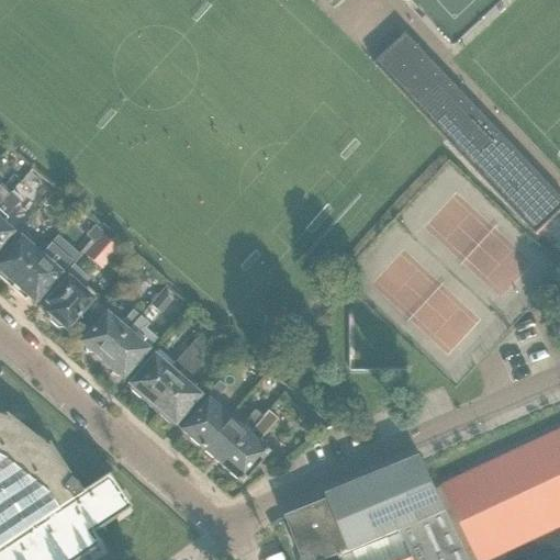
[(328,0),(337,9),(345,0),(328,0)]
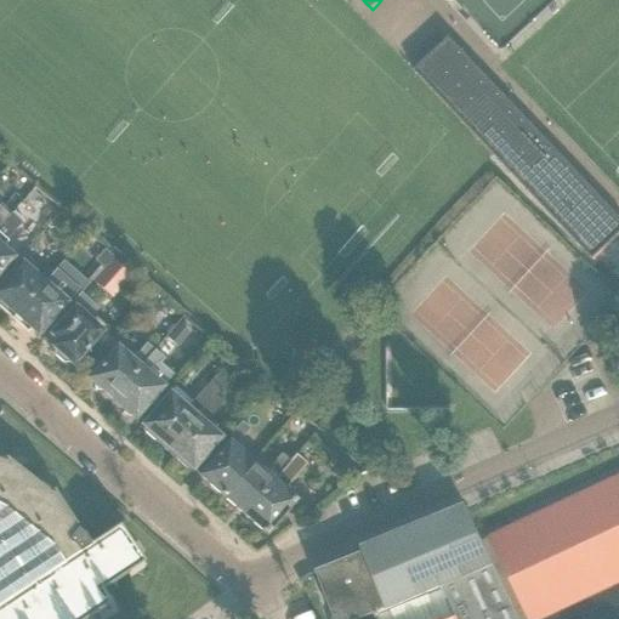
[(450,35),(415,69),(595,259),(618,234),(618,213),(596,189),(592,192),(586,185),(590,182),(535,125),(532,128),(526,121),(529,118),(473,60),(472,61),(470,62),(464,56),(467,52),(450,35)]
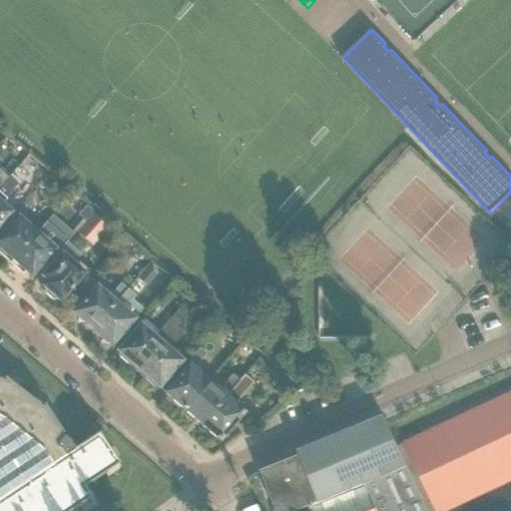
[(28,170),(38,159),(30,152),(20,164),(28,170)]
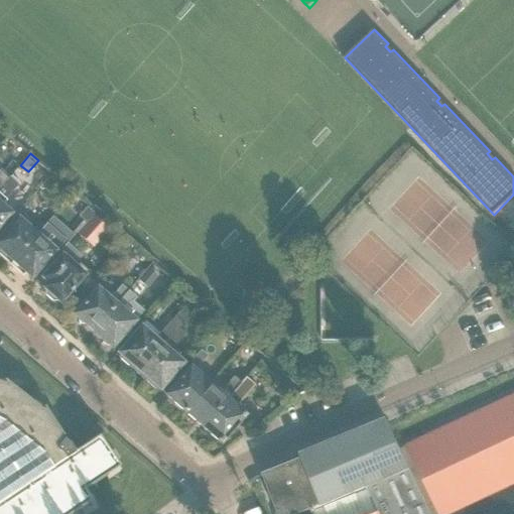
[(0,187),(10,176),(9,175),(0,169),(0,187)]
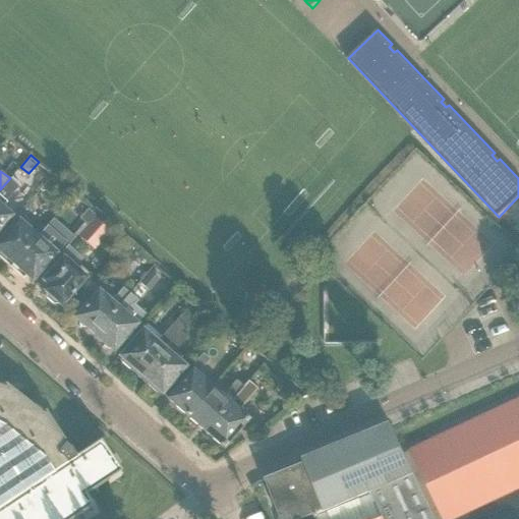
[(0,228),(12,215),(2,206),(7,200),(6,200),(20,185),(11,177),(10,178),(0,189),(0,228)]
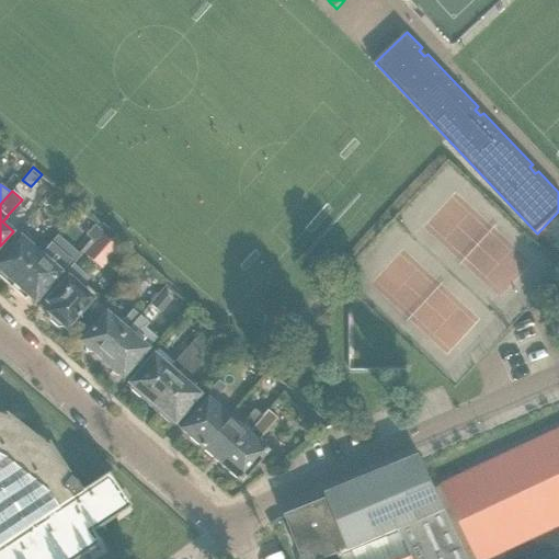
[(15,283),(42,254),(32,246),(35,240),(25,231),(0,259),(0,269),(2,271),(0,273),(0,274),(8,282),(14,281),(15,283)]
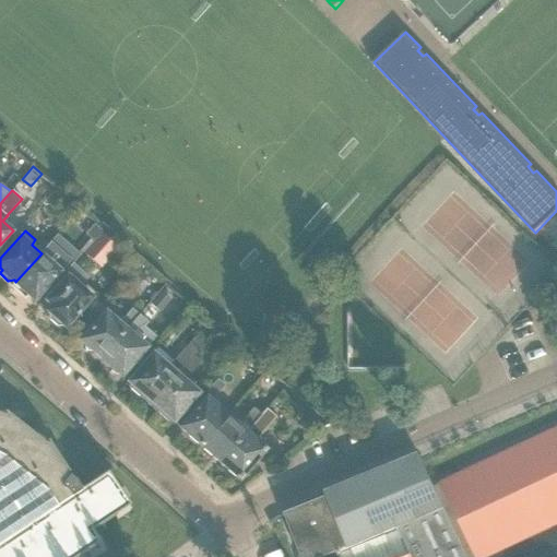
[(42,253),(15,282),(18,283),(18,289),(26,297),(30,294),(36,299),(72,259),(75,262),(84,252),(75,246),(69,255),(61,248),(50,261),(42,253)]
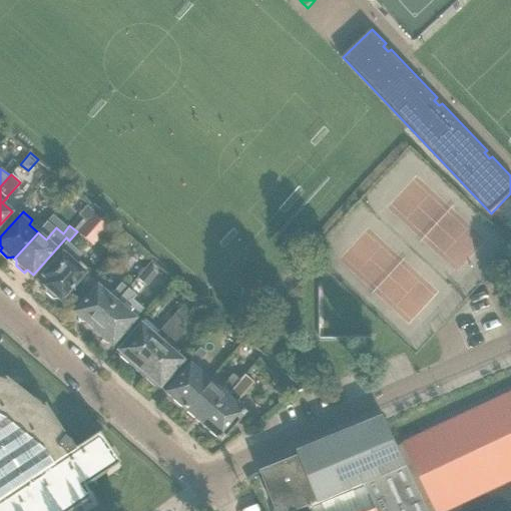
[(62,300),(86,273),(74,263),(82,252),(69,241),(60,250),(63,252),(44,275),(49,280),(45,285),(47,287),(47,293),(54,298),(59,298),(62,300)]
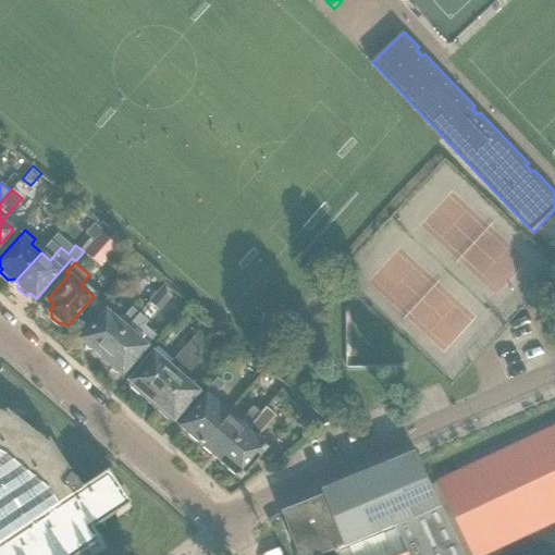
[(101,358),(140,312),(134,306),(125,316),(128,319),(124,324),(107,309),(82,338),(85,342),(86,345),(101,358)]
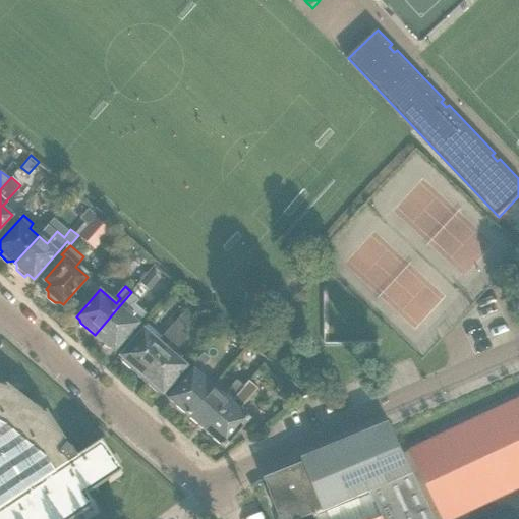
[(127,313),(126,312),(138,298),(131,292),(95,335),(109,347),(112,347),(115,350),(138,323),(137,322),(143,314),(133,306),(127,313)]
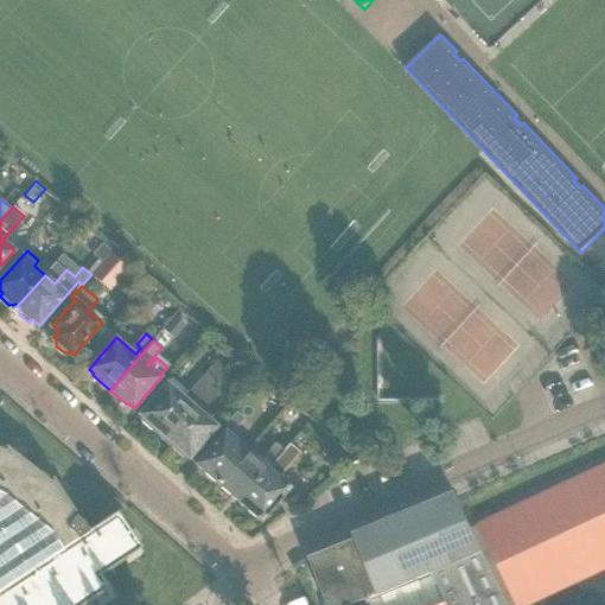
[(212,383),(214,386),(224,373),(215,364),(192,388),(201,396),(212,383)]
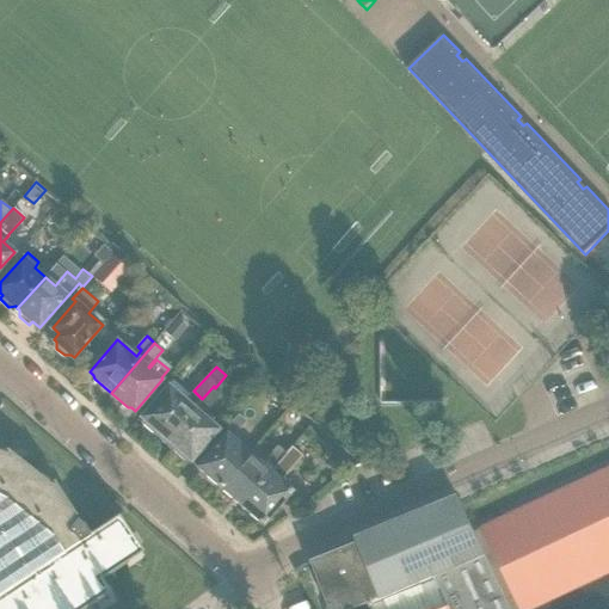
[(165,441),(195,407),(185,400),(190,394),(174,380),(142,417),(145,419),(142,422),(165,441)]
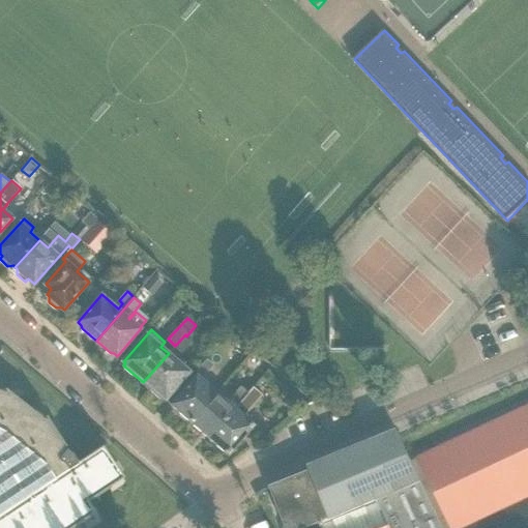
[(193,342),(186,336),(185,334),(175,346),(182,351),(193,342)]
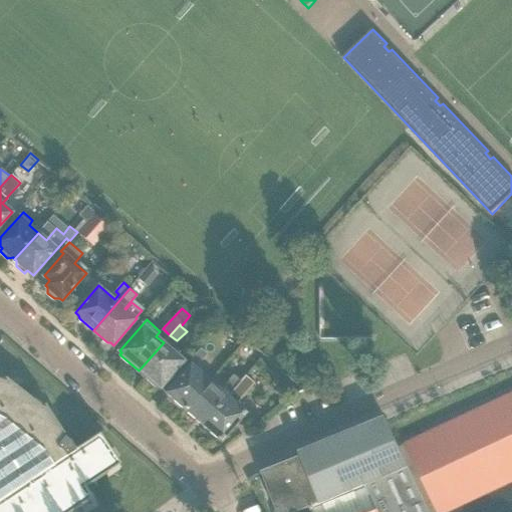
[(164,342),(139,370),(158,388),(160,386),(162,388),(185,360),(164,342)]
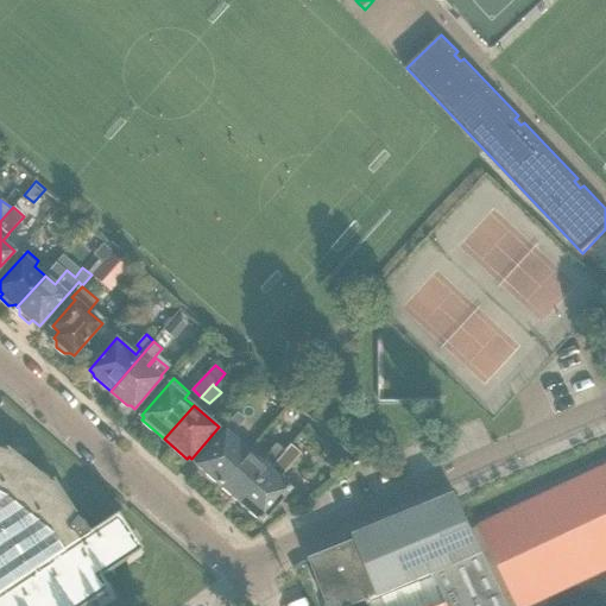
[(220,484),(248,452),(227,433),(199,465),(220,484)]
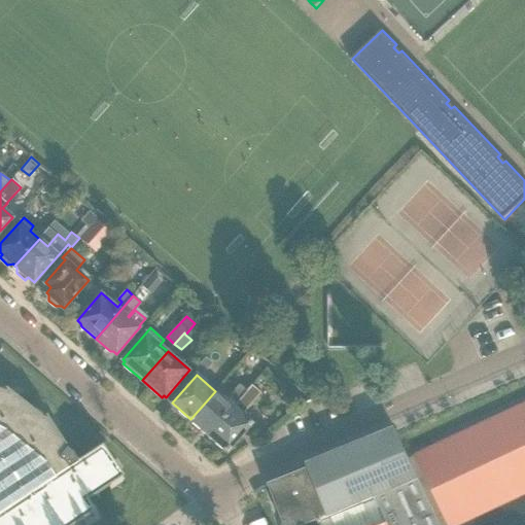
[(248,390),(247,389),(241,383),(232,394),(226,400),(215,391),(190,419),(209,434),(248,390)]
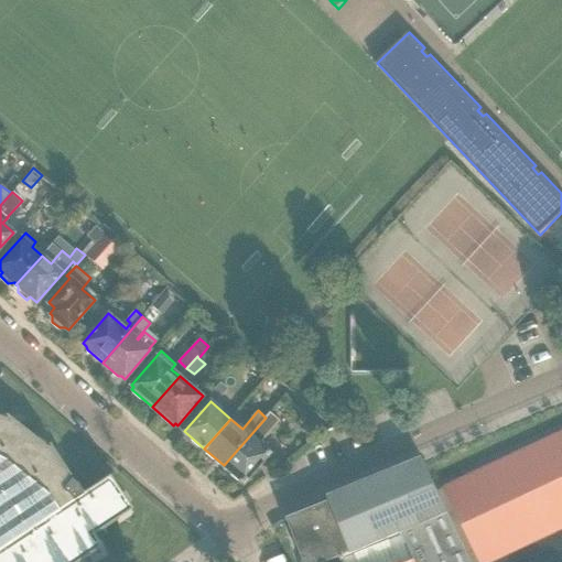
[(266,418),(224,465),(244,483),(270,453),(259,444),(280,419),(270,410),(265,417),(266,418)]
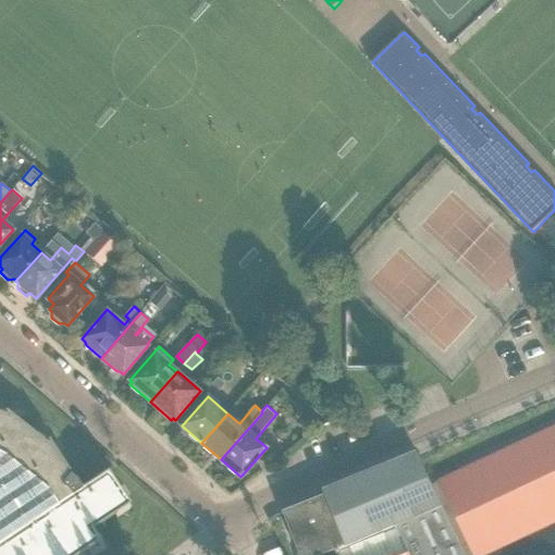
[(0,554),(76,554),(101,539),(94,528),(131,503),(109,469),(83,486),(78,480),(78,479),(71,473),(70,475),(68,471),(69,470),(70,470),(49,439),(48,439),(49,440),(48,441),(7,409),(5,410),(7,411),(5,412),(0,410),(0,554)]
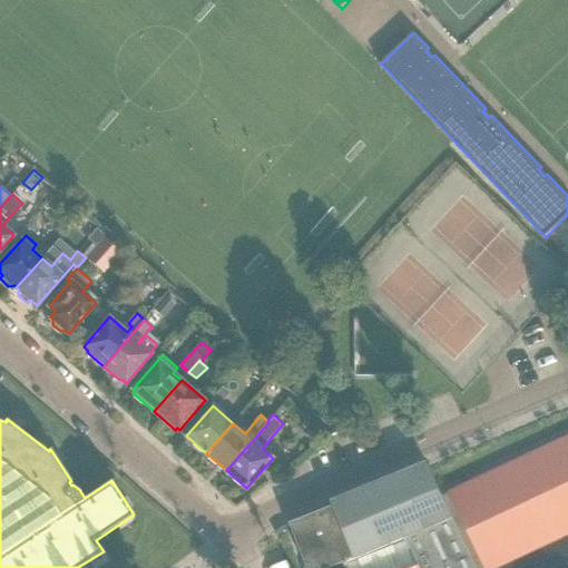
[(490,567),(496,567),(567,535),(567,434),(450,490),(490,567)]
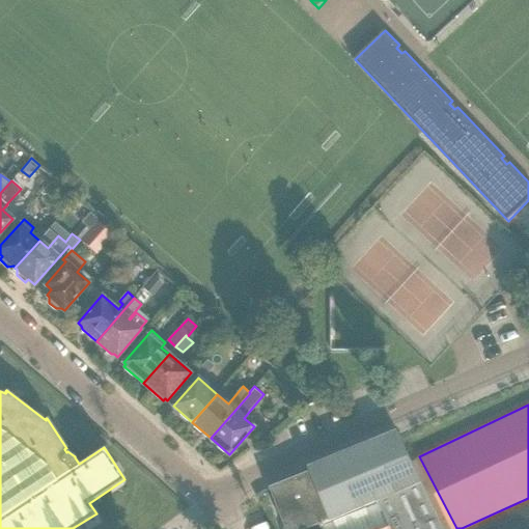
[(369,528),(434,504),(409,452),(398,432),(311,468),(312,471),(322,495),(281,511),(287,528),(303,528),(331,518),(335,528),(369,528)]
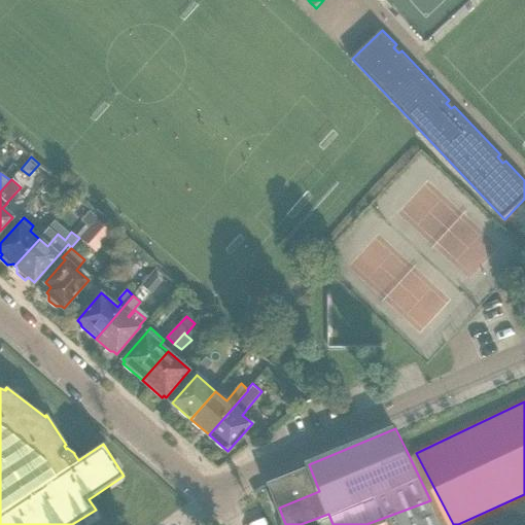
[(270,484),(279,508),(319,491),(310,467),(270,484)]
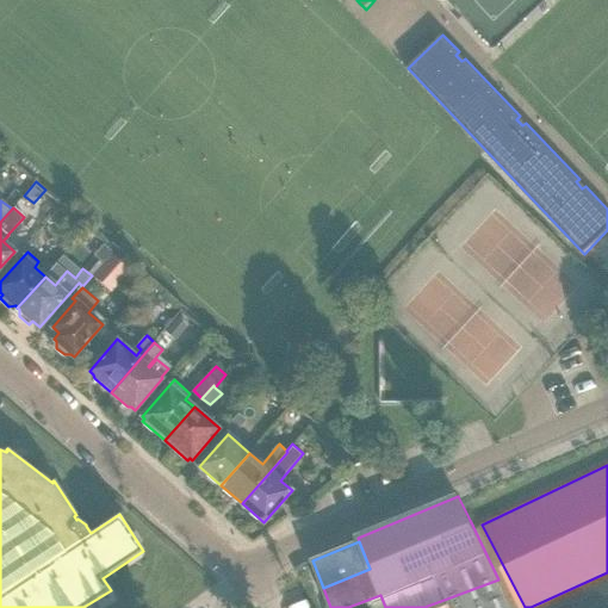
[(425,607),(512,607),(498,579),(425,607)]
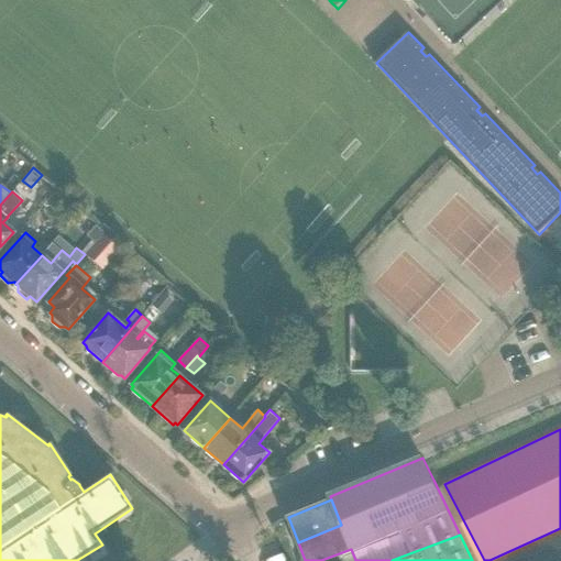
[(355,560),(351,549),(321,560),(355,560)]
